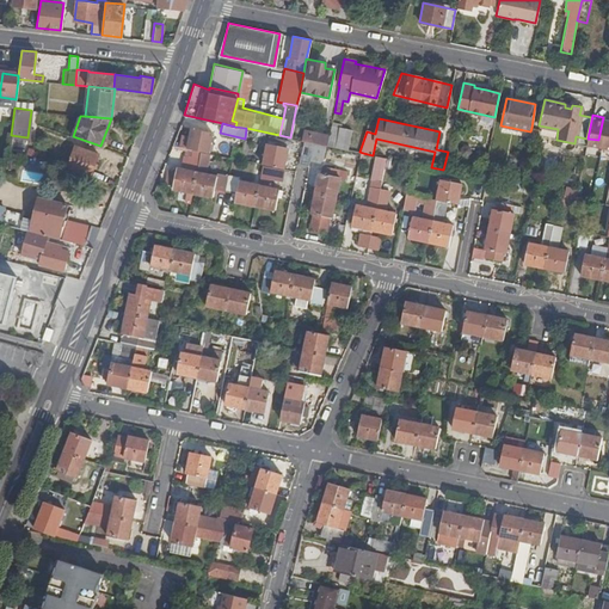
[(336,136),(338,127),(331,124),(328,135),(336,136)]
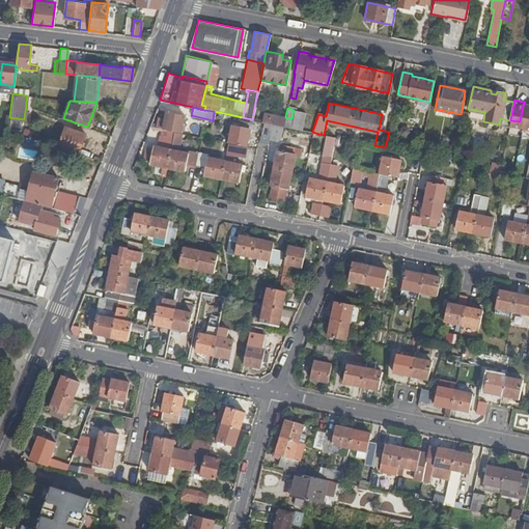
[(283,126),(301,130),(304,112),(294,110),(291,118),(285,117),(283,126)]
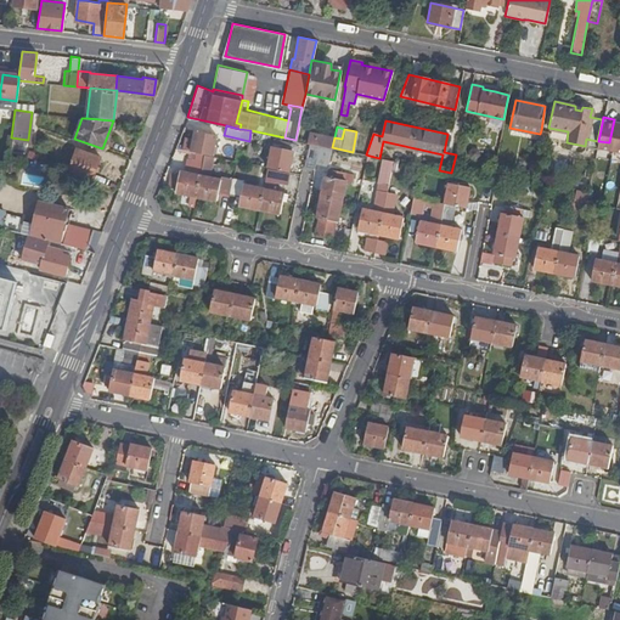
[(195,130),(190,151),(203,155),(210,156),(215,135),(195,130)]
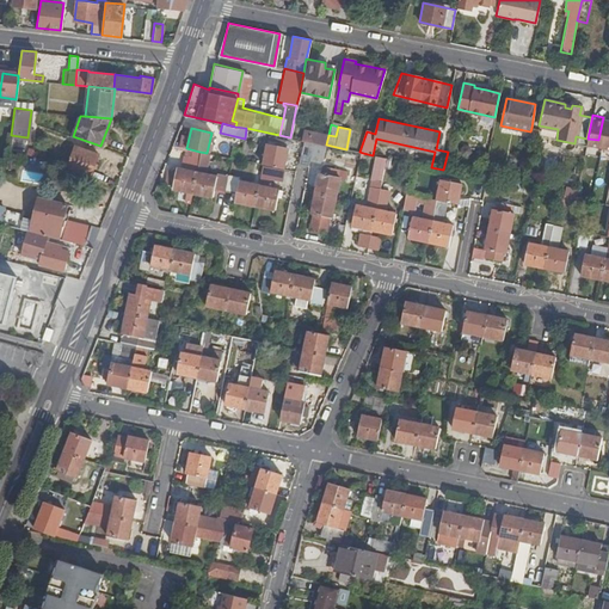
[(324,145),(326,145),(328,135),(311,131),(308,141),(313,142),(324,145)]
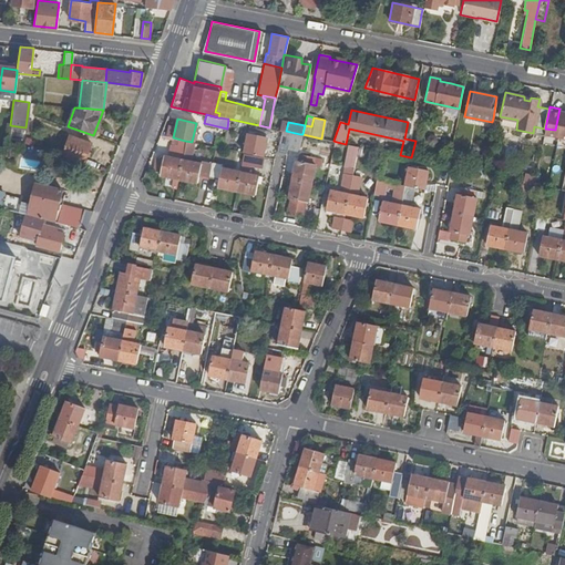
[(247,134),(243,152),(262,156),(266,132),(252,129),(250,134),(247,134)]
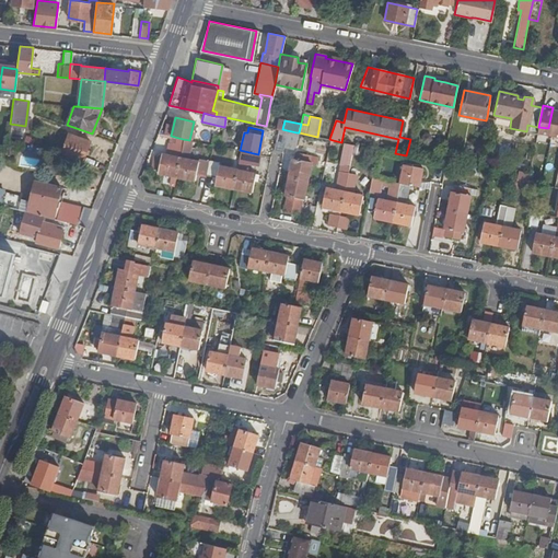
[(282,129),(278,128),(274,150),(281,151),(282,147),(287,130),(282,129)]
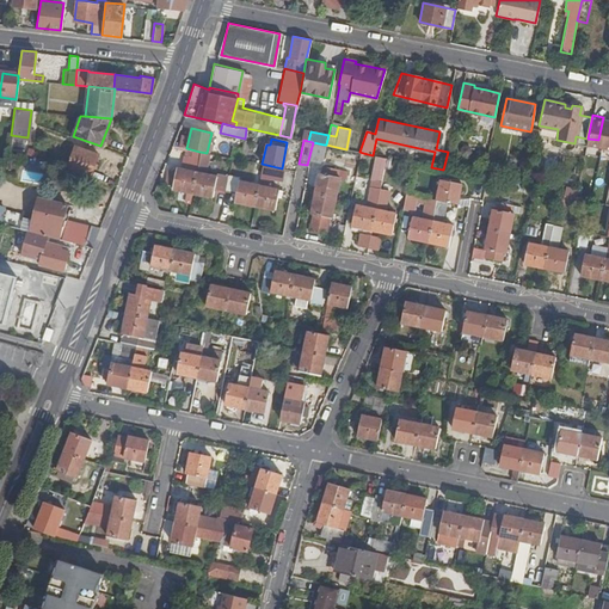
[(324,145),(313,142),(308,160),(319,162),(321,158),(324,145)]
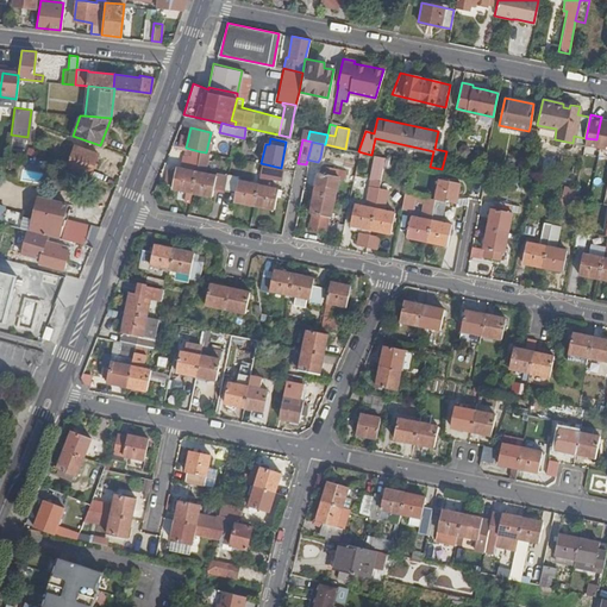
[(66,167),(88,175),(97,152),(73,144),(66,167)]
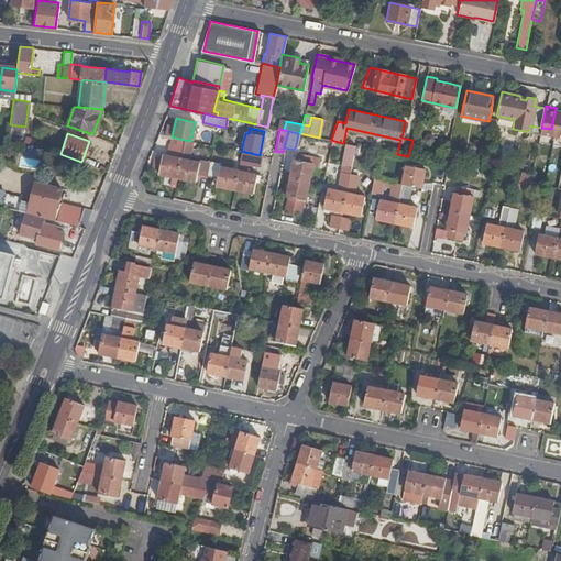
[(182,149),(176,177),(195,182),(196,174),(207,175),(209,162),(198,160),(198,162),(188,160),(191,142),(184,140),(182,149)]
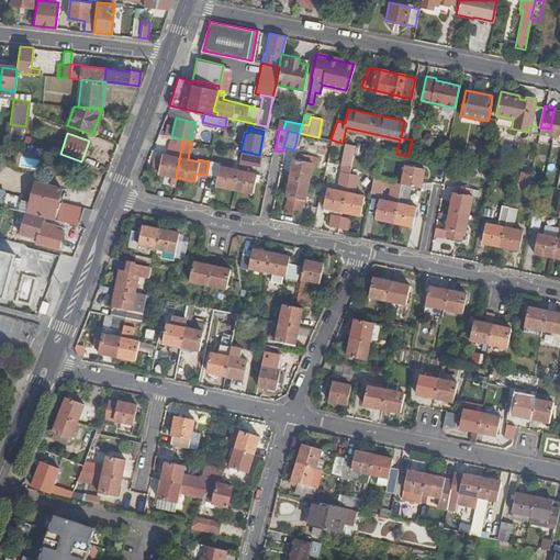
[(350,167),(355,145),(345,143),(340,165),(343,165),(350,167)]
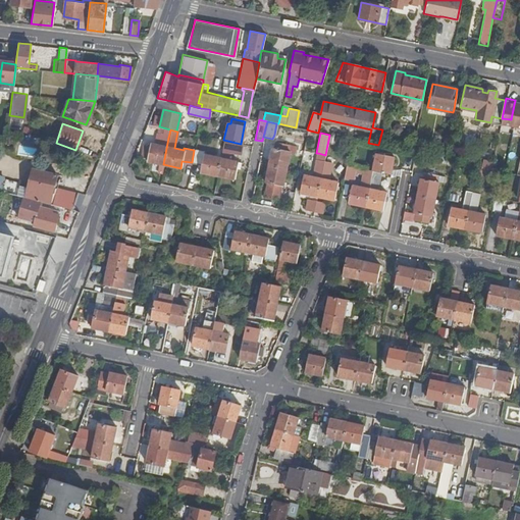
[(146,160),(163,164),(168,138),(155,136),(153,144),(150,143),(149,147),(147,154),(146,160)]
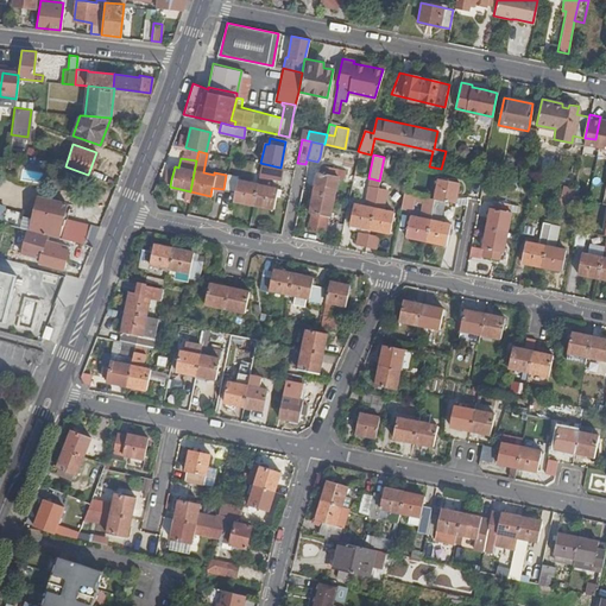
[(281,169),(260,164),(258,172),(256,184),(252,204),(272,209),(275,197),(278,199),(281,189),(276,189),(276,188),(265,185),(266,180),(278,182),(281,169)]
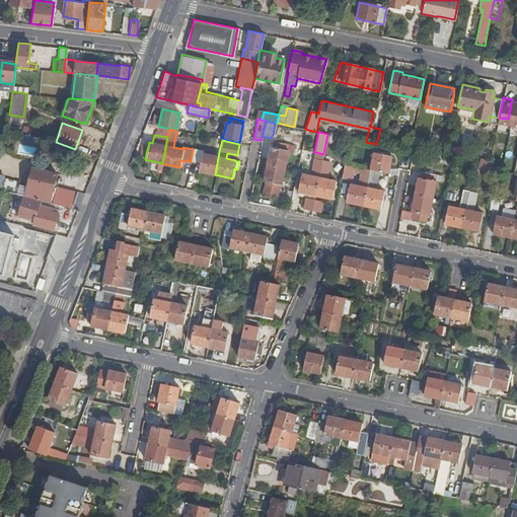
[(267,163),(284,167),(287,151),(293,152),(294,145),(273,141),(272,147),(270,147),(270,148),(267,147),(265,157),(268,158),(267,163)]
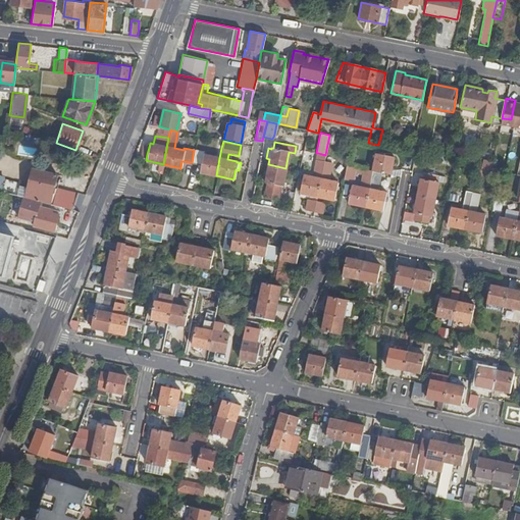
[(140,153),(147,154),(149,147),(142,145),(140,153)]
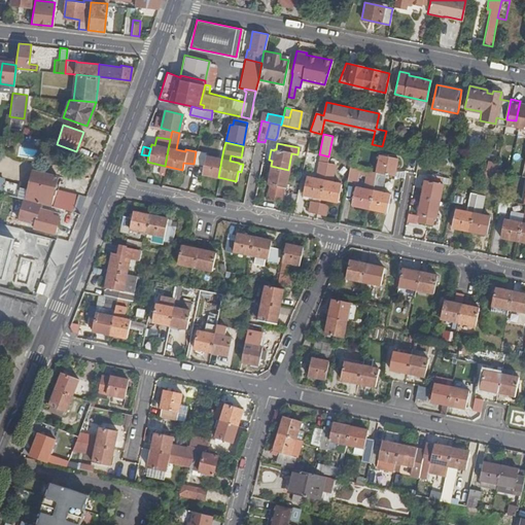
[(436,158),(448,160),(449,152),(438,150),(436,158)]
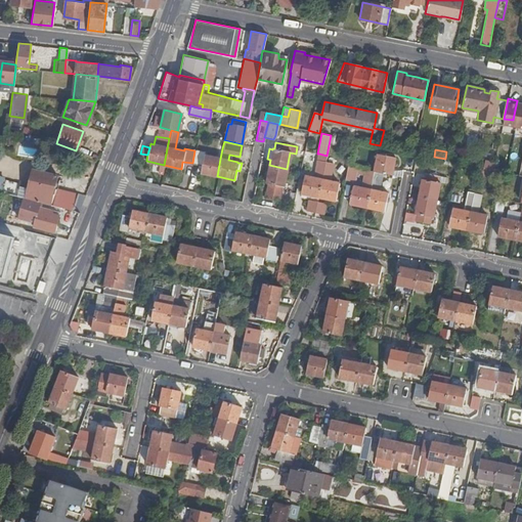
[(194,150),(192,163),(201,165),(200,172),(217,176),(220,159),(215,158),(204,155),(204,153),(194,150)]
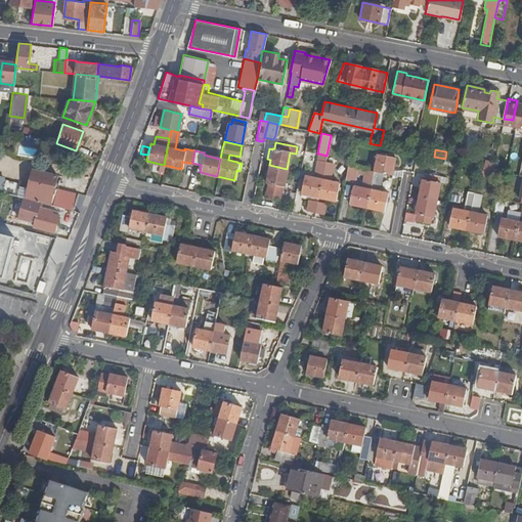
[(324,162),(327,156),(319,154),(317,161),(324,162)]
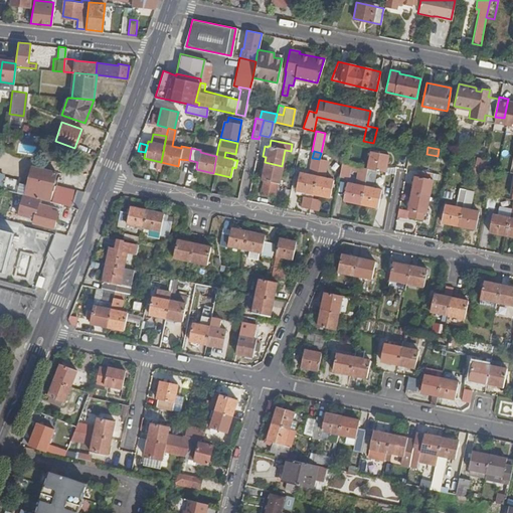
[(375,170),(384,172),(387,154),(370,151),(367,168),(375,170)]
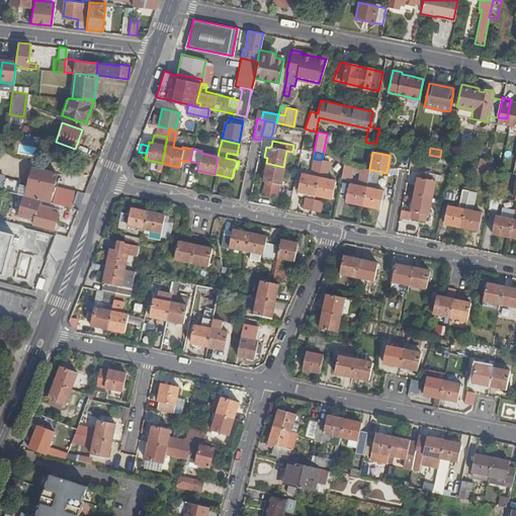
[(477,165),(487,167),(489,160),(479,158),(477,165)]
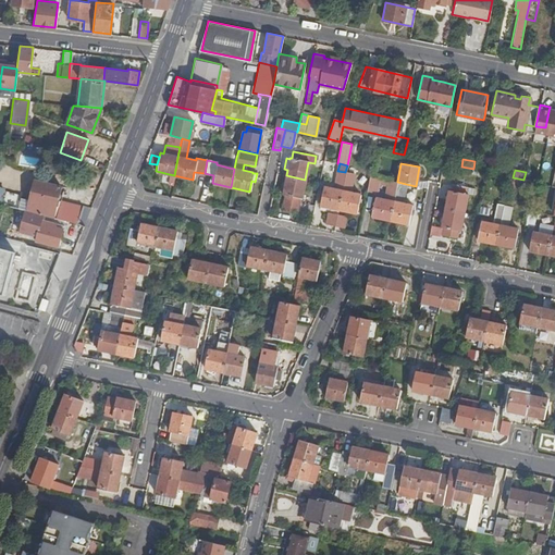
[(343,186),(345,172),(337,171),(334,185),(343,186)]
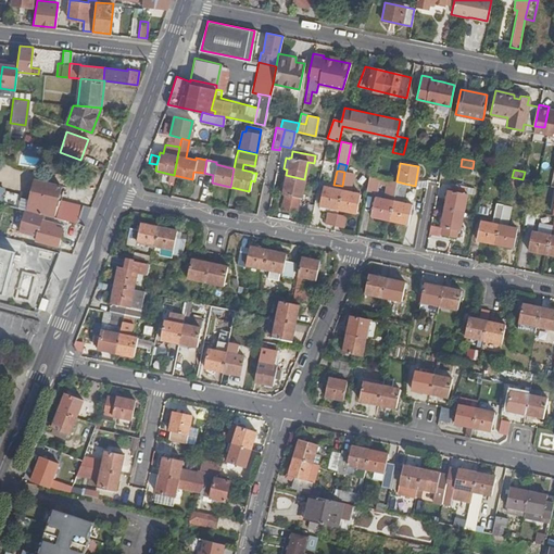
[(352,174),(344,172),(342,186),(349,188),(352,174)]
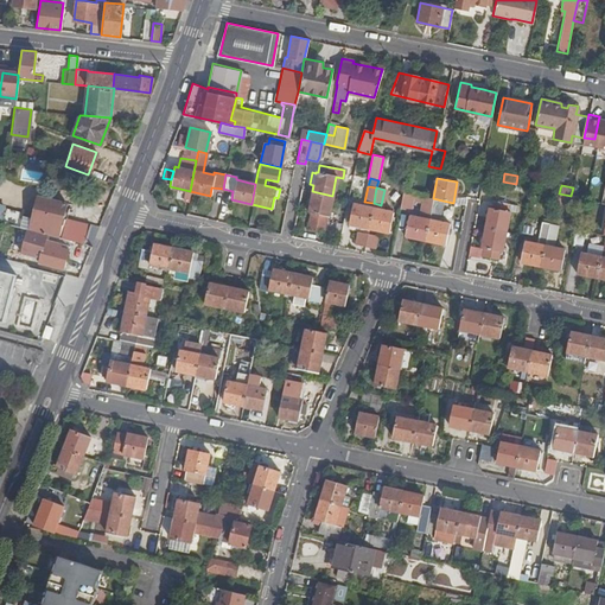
[(328,216),(332,196),(312,191),(307,211),(310,212),(306,228),(323,233),(325,216),(328,216)]
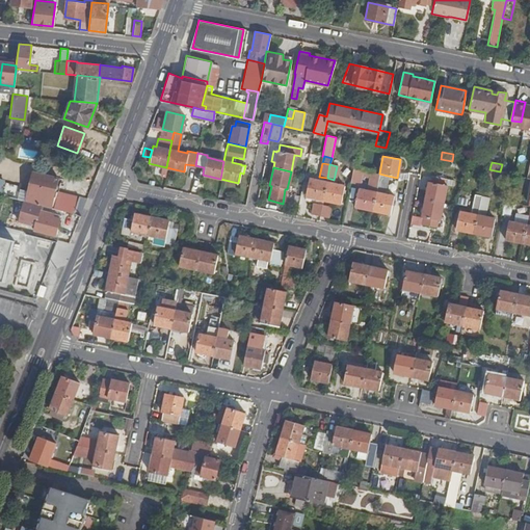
[(361,169),(352,168),(349,182),(359,184),(361,169)]
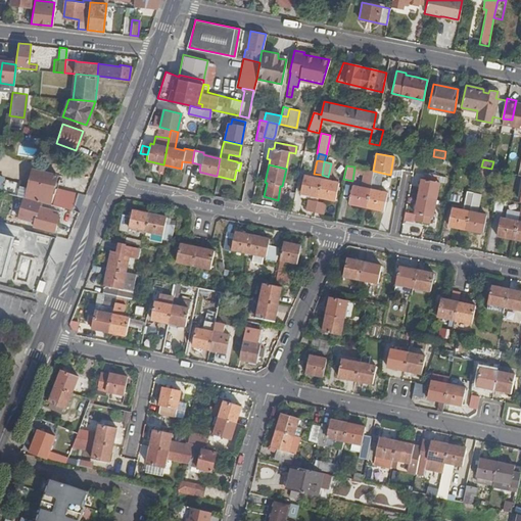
[(499,176),(500,171),(491,169),(481,167),(480,172),(499,176)]
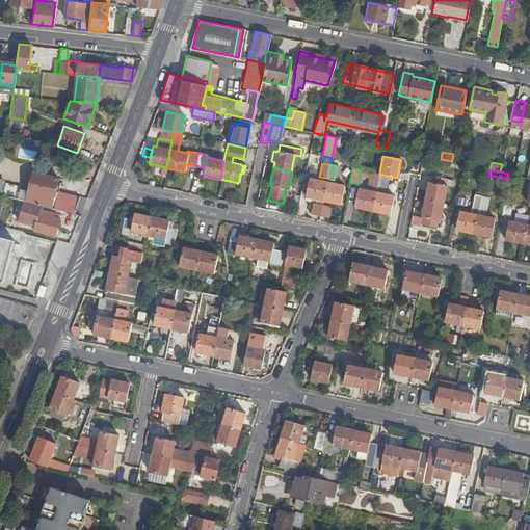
[(58,179),(34,173),(29,191),(20,189),(18,200),(74,214),(80,197),(79,196),(78,197),(56,192),(58,179)]
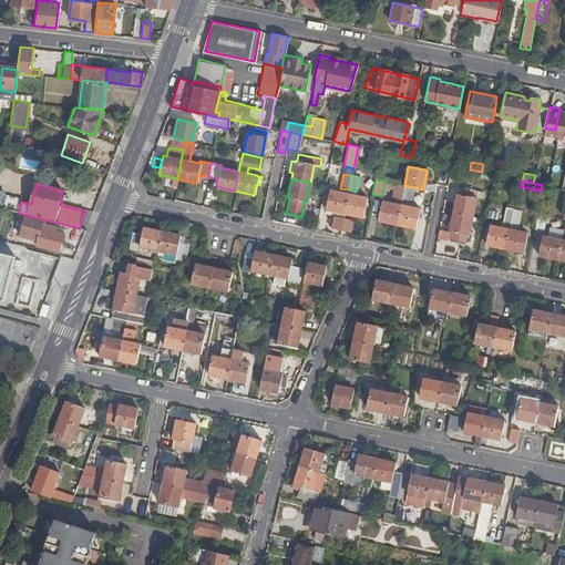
[(401,199),(396,224),(415,228),(419,208),(409,206),(413,187),(404,185),(403,191),(401,199)]
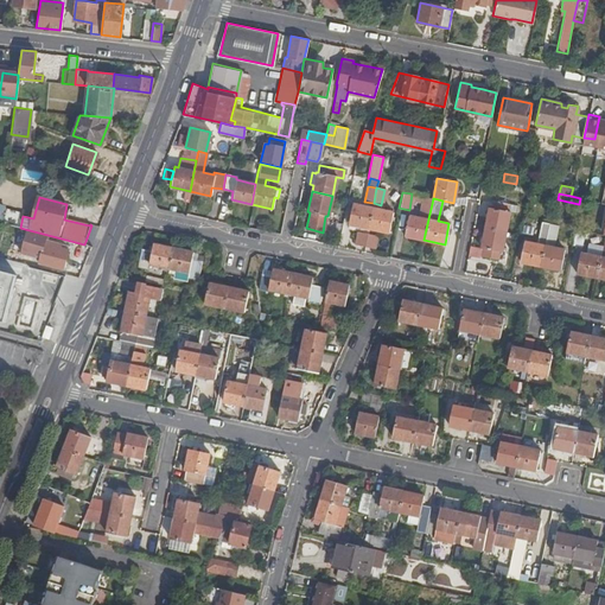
[(484,227),(505,231),(509,211),(507,211),(509,204),(492,201),(491,208),(489,207),(484,227)]
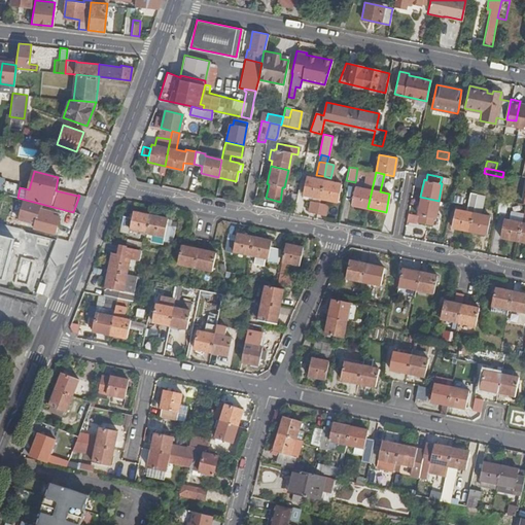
[(319,198),(323,180),(316,179),(306,177),(302,195),(311,196),(309,209),(317,210),(319,202),(319,198)]
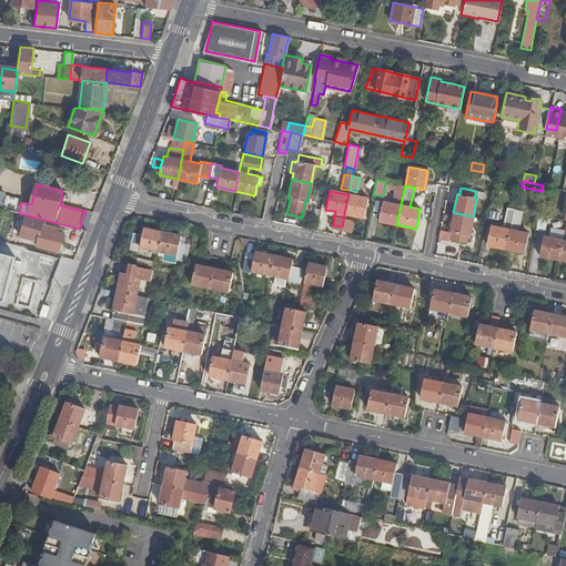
[(355,195),(349,194),(344,213),(363,216),(366,199),(355,195)]
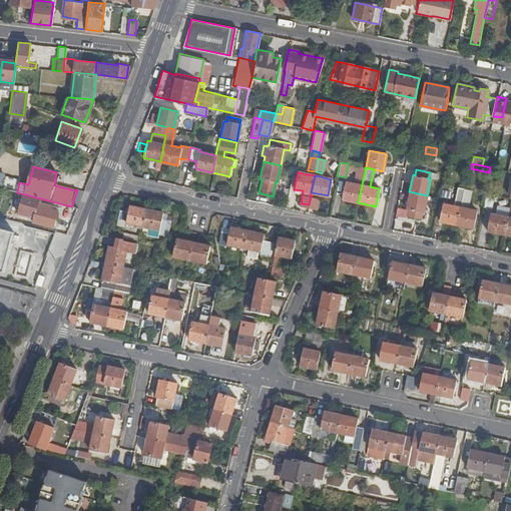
[(3,176),(0,188),(14,192),(17,179),(3,176)]
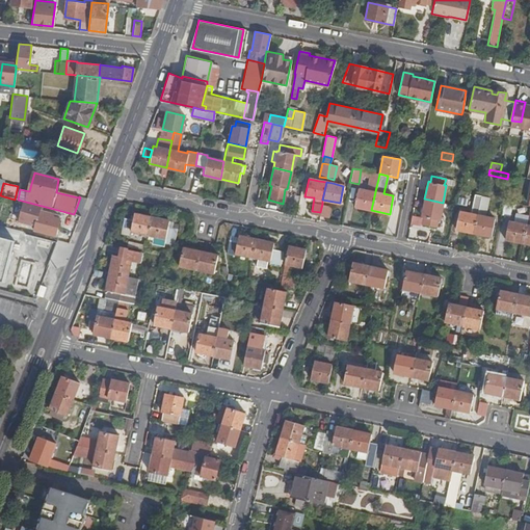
[(354,206),(371,210),(376,187),(370,186),(369,191),(358,188),(354,206)]
